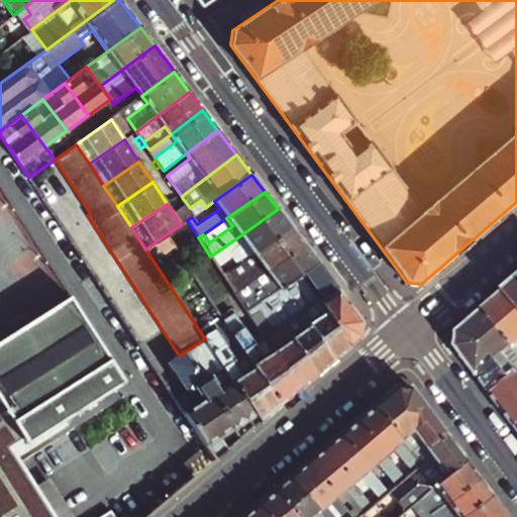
[(190,208),(188,205),(175,216),(181,225),(187,220),(192,217),(195,214),(190,208)]
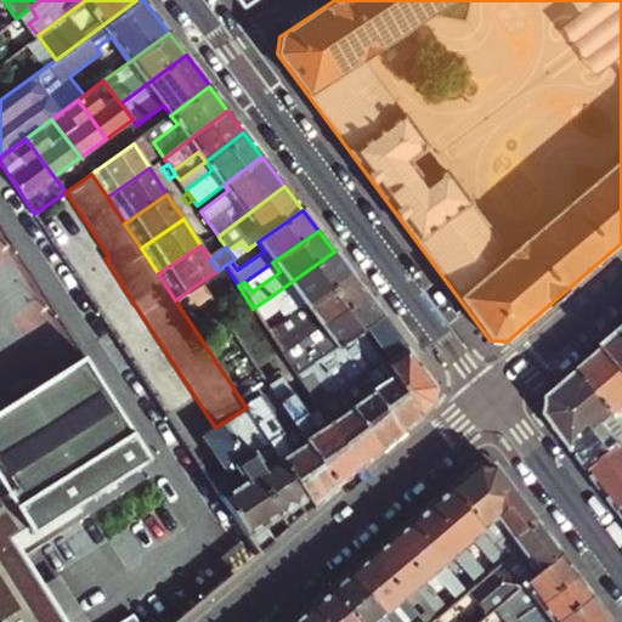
[(287,317),(350,273),(334,252),(288,284),(297,294),(266,315),(260,304),(253,309),(269,332),(275,327),(287,317)]
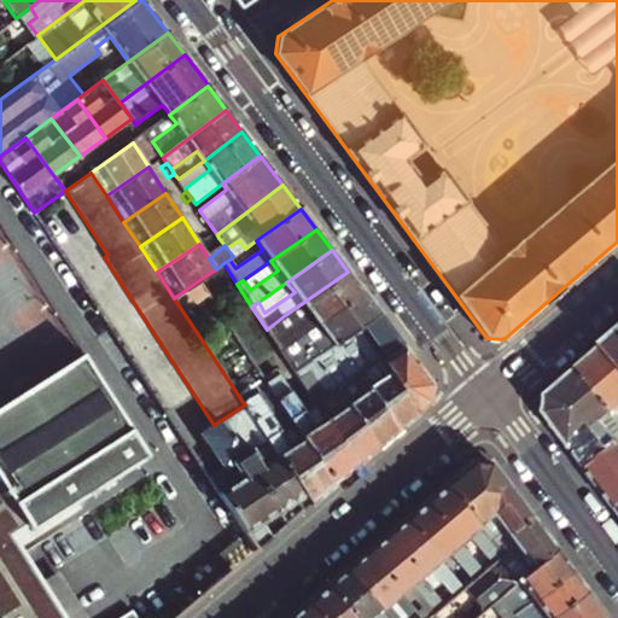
[(319,325),(363,292),(348,272),(285,315),(292,326),(280,334),(273,325),(267,330),(281,351),(287,347),(302,337),(319,325)]
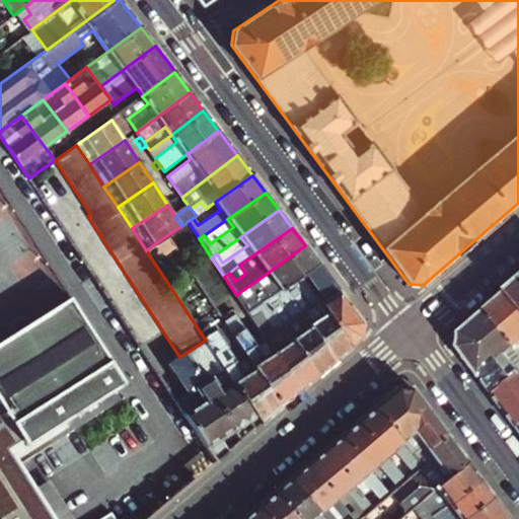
[(174,247),(167,235),(146,250),(154,263),(174,247)]
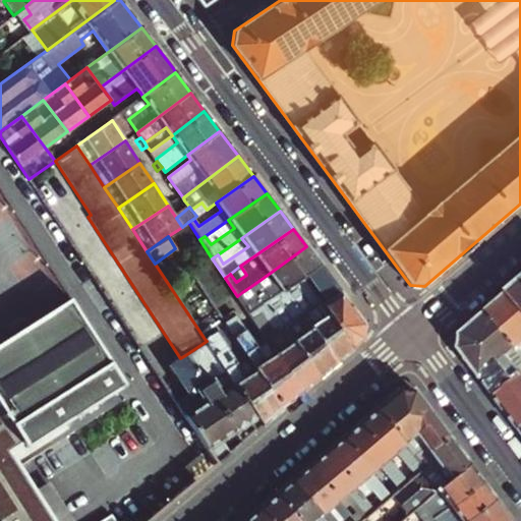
[(320,265),(306,246),(269,274),(275,282),(261,292),(248,301),(242,292),(237,296),(247,311),(249,314),(268,301),(286,289),(304,277),(320,265)]
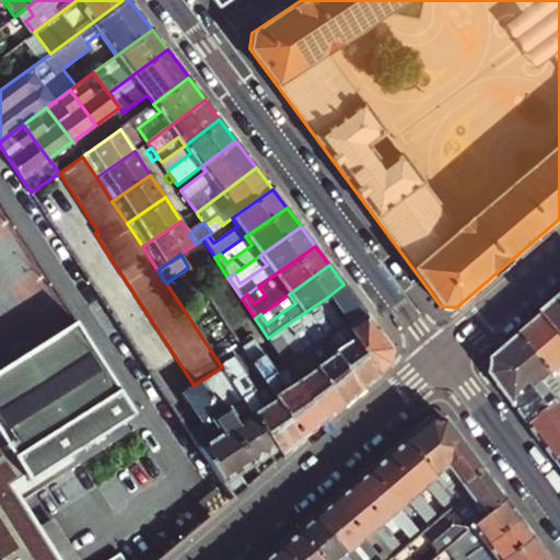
[(352,325),(347,328),(378,375),(391,365),(392,348),(343,284),(327,298),(340,317),(345,314),(352,325)]
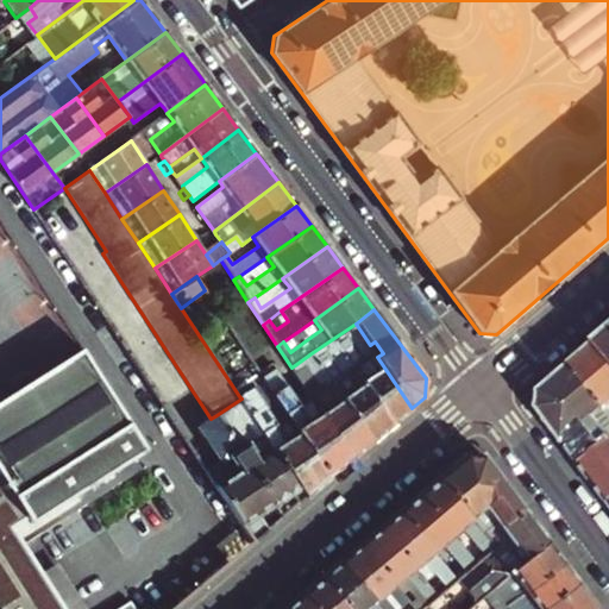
[(412,408),(377,357),(370,345),(356,324),(334,338),(341,347),(353,340),(360,351),(365,359),(353,366),(391,425),(412,408)]
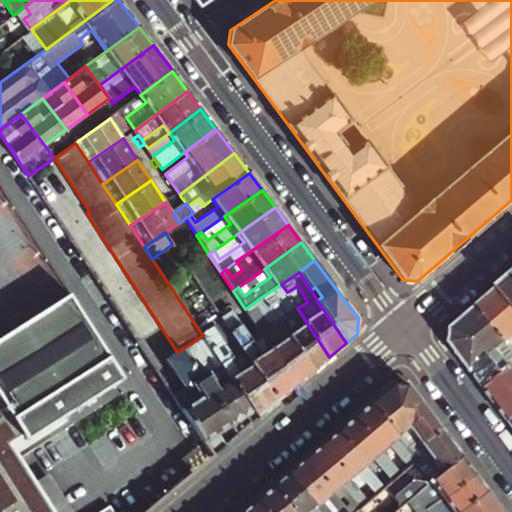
[(511,279),(500,290),(511,303),(511,279)]
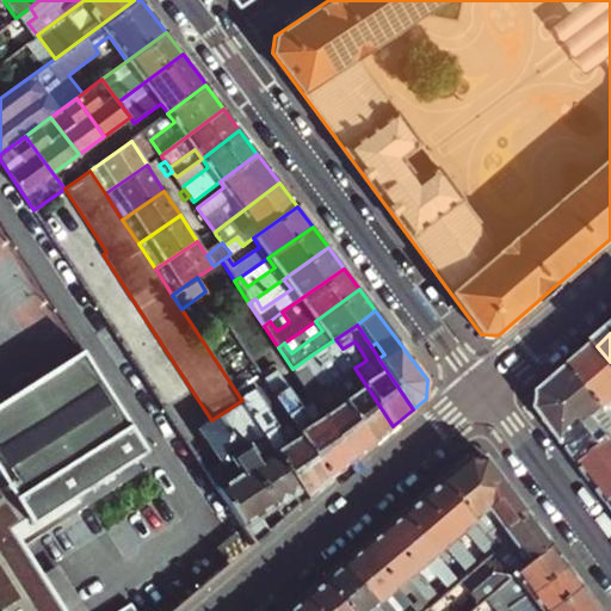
[(334,383),(374,443),(393,426),(355,368),(343,349),(335,339),(314,353),(321,364),(332,357),(339,369),(345,376),(334,383)]
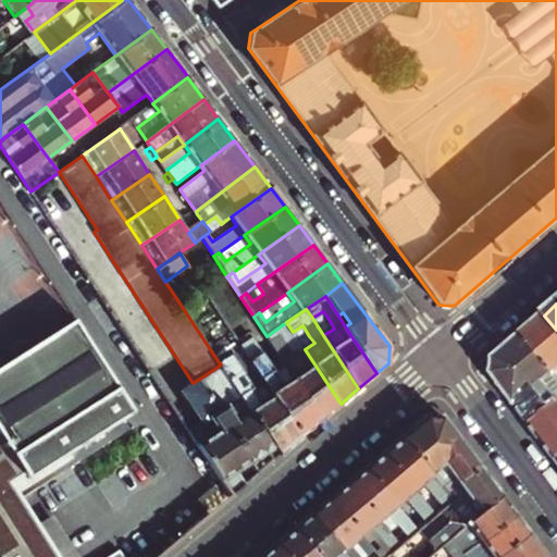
[(556,330),(544,316),(522,334),(555,374),(556,372),(556,383),(552,378),(543,386),(556,401),(556,330)]
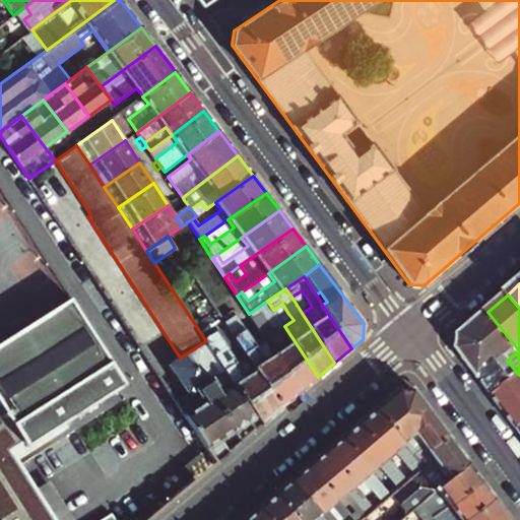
[(0,342),(0,406),(24,445),(26,449),(125,385),(69,299),(0,342)]
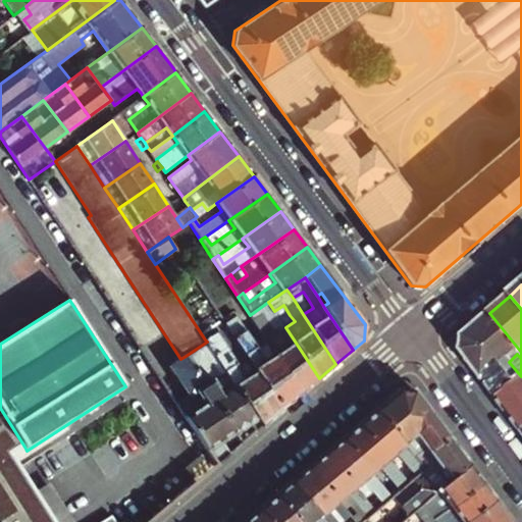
[(319,378),(285,327),(281,321),(274,311),(268,302),(250,315),(257,326),(265,320),(272,330),(276,336),(268,343),(302,394),(319,378)]
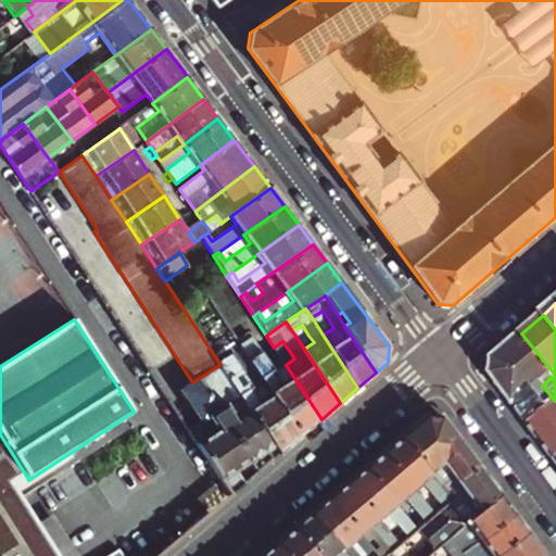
[(302,325),(292,331),(300,342),(308,336),(302,325)]
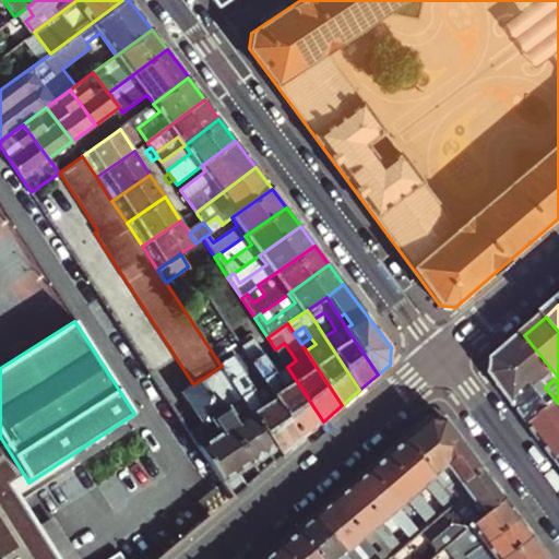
[(323,421),(287,367),(283,360),(275,349),(268,337),(265,334),(257,340),(278,372),(264,381),(302,439),(323,421)]
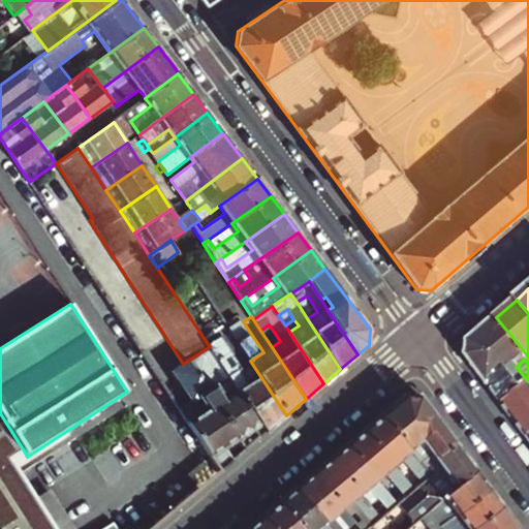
[(527,355),(496,317),(469,340),(467,358),(491,386),(516,367),(524,359),(527,355)]
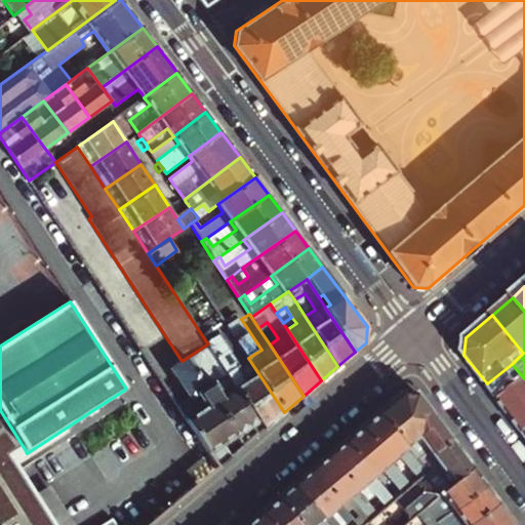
[(267,322),(258,328),(266,338),(274,332),(267,322)]
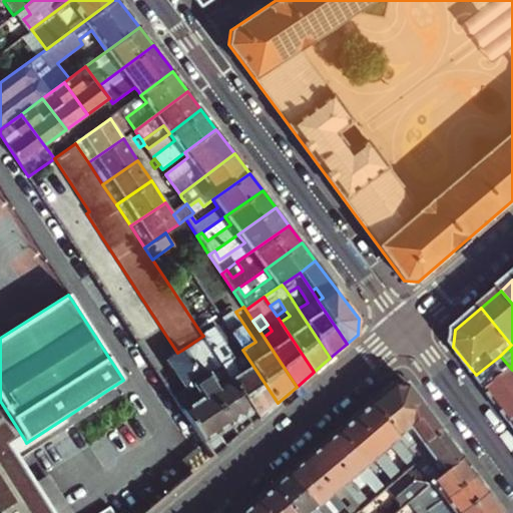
[(221,364),(259,419),(278,403),(242,350),(232,358),(212,328),(201,334),(203,336),(221,364)]
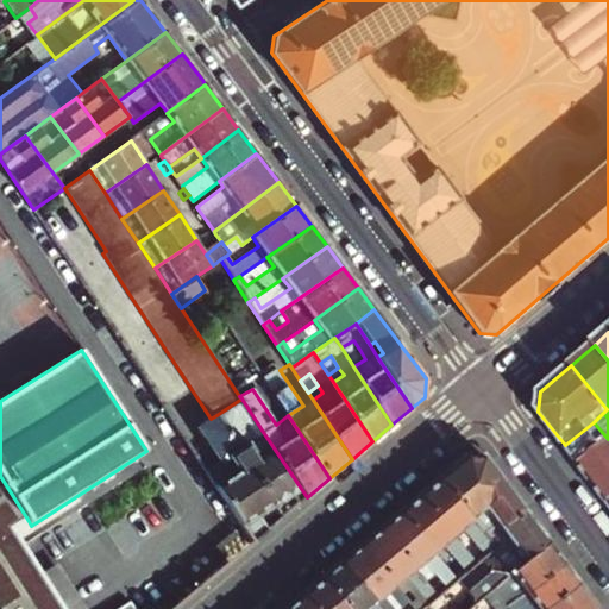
[(238,449),(217,415),(211,419),(199,428),(220,462),(213,466),(206,471),(255,542),(263,535),(269,529),(259,515),(275,504),(238,449)]
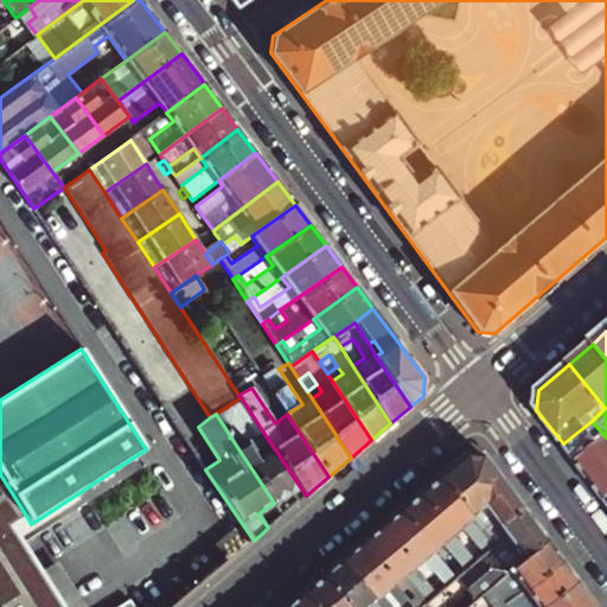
[(563,443),(577,462),(606,439),(606,438),(592,421),(563,443)]
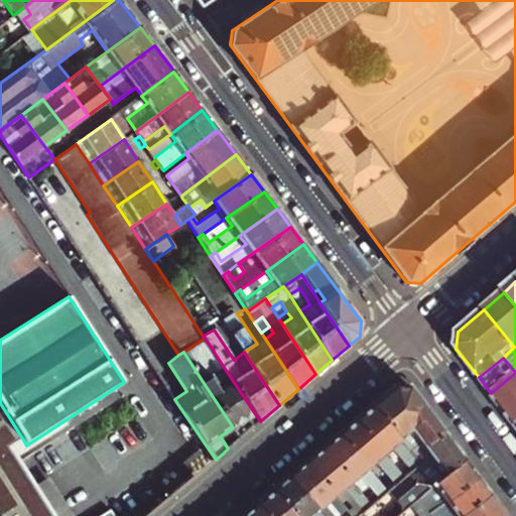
[(202,380),(233,427),(248,416),(254,425),(260,421),(223,366),(202,380)]
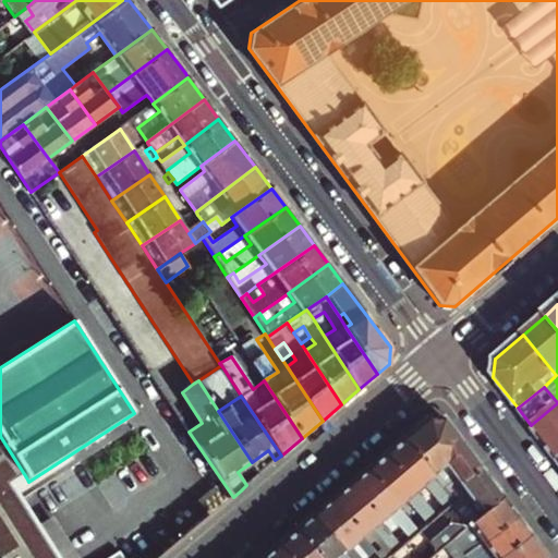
[(557,403),(531,425),(556,460),(557,458),(557,403)]
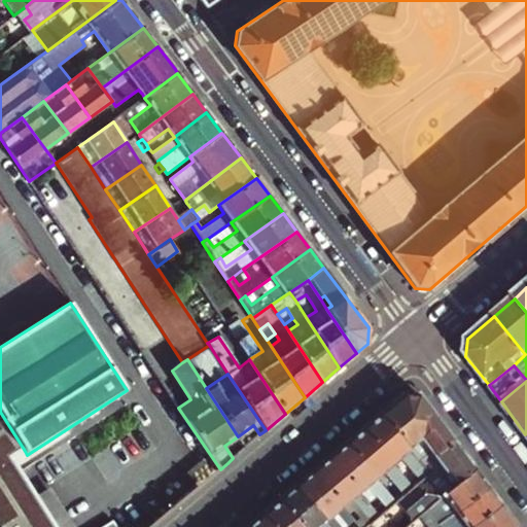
[(405,392),(380,413),(408,447),(420,435),(430,448),(426,452),(433,460),(437,456),(435,454),(454,441),(419,394),(405,392)]
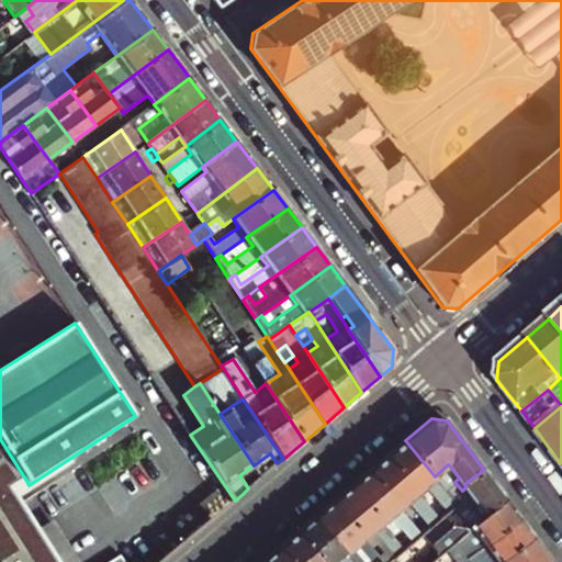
[(0,561),(59,561),(54,552),(13,489),(26,481),(0,439),(0,561)]
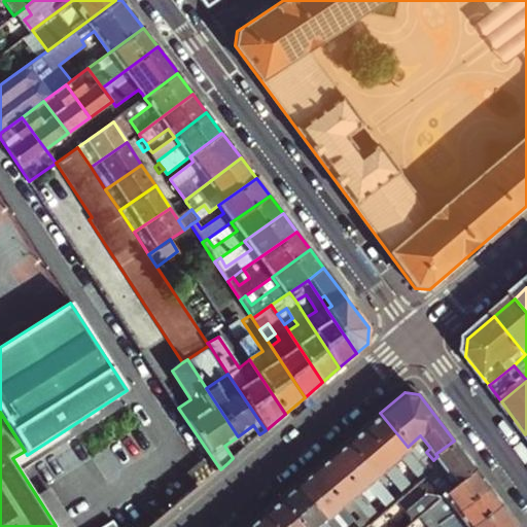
[(380,413),(362,428),(392,464),(400,457),(420,480),(425,476),(429,472),(418,458),(408,447),(380,413)]
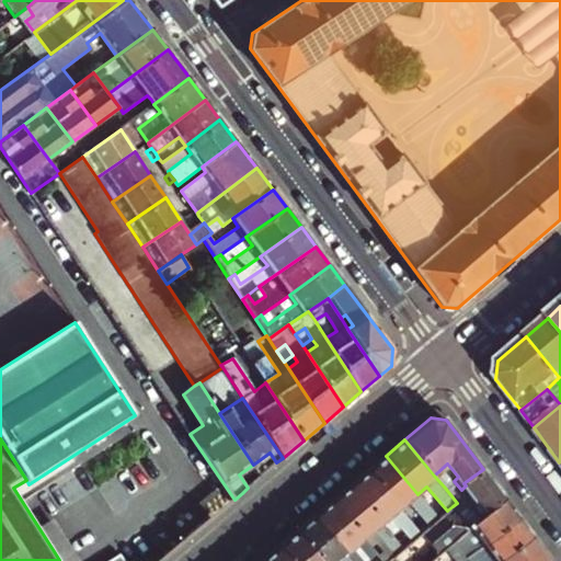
[(386,456),(368,471),(400,508),(409,501),(430,526),(438,518),(434,513),(428,517),(425,513),(431,508),(418,494),(386,456)]
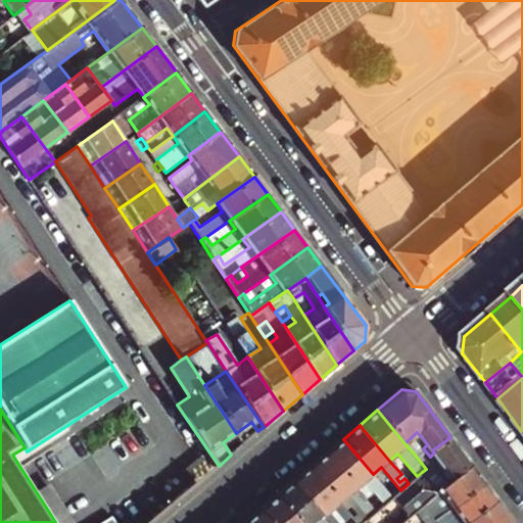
[(417,432),(405,443),(415,455),(423,448),(427,444),(417,432)]
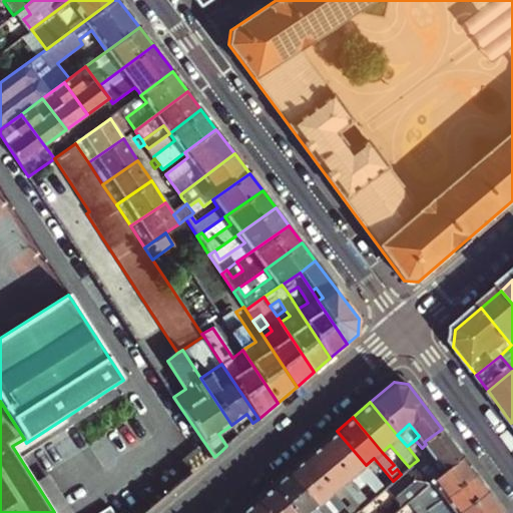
[(422,448),(427,455),(431,451),(439,460),(424,474),(432,483),(462,457),(442,429),(424,442),(426,444),(422,448)]
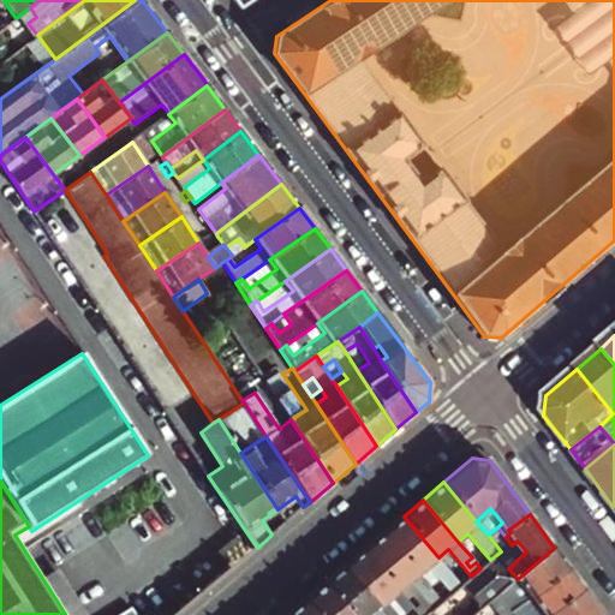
[(404,517),(384,532),(419,574),(430,566),(453,592),(461,585),(439,557),(404,517)]
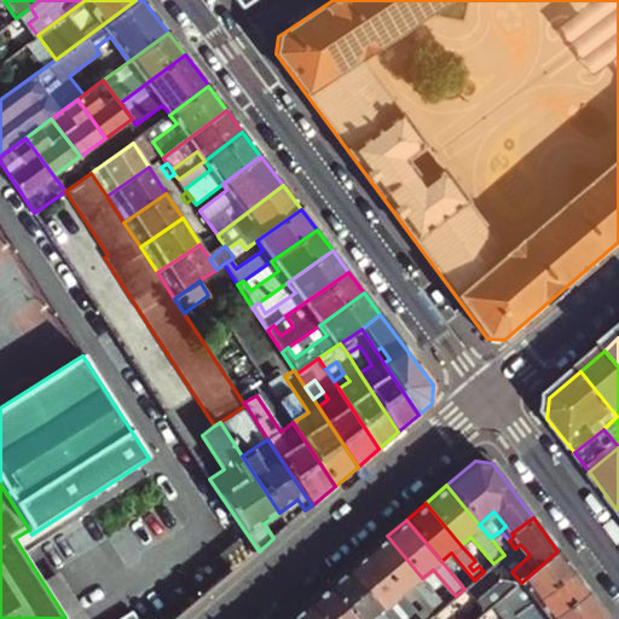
[(387,536),(366,554),(403,595),(411,588),(414,588),(435,613),(445,606),(422,578),(387,536)]
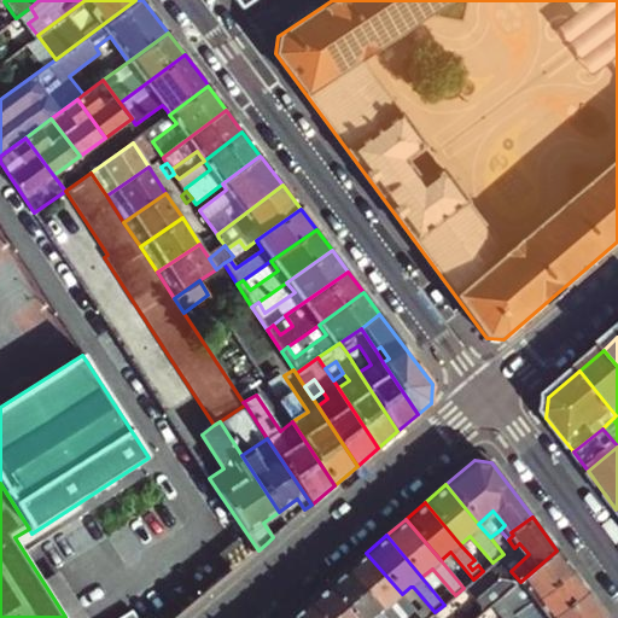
[(534,601),(573,572),(557,551),(520,582),(487,611),(483,613),(487,617),(495,617),(506,611),(529,594),(534,601)]
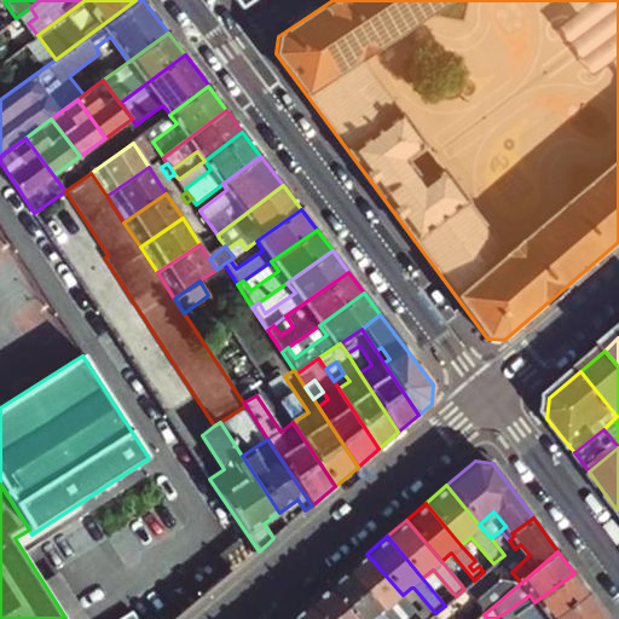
[(451,553),(441,561),(464,589),(466,588),(474,580),(451,553)]
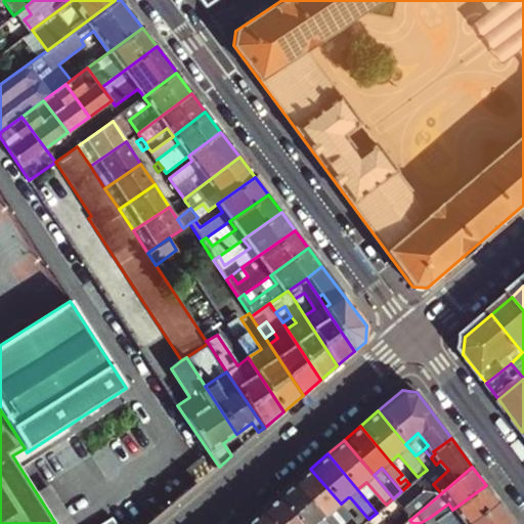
[(357,523),(341,504),(310,469),(294,483),(323,518),(333,510),(345,523),(357,523)]
